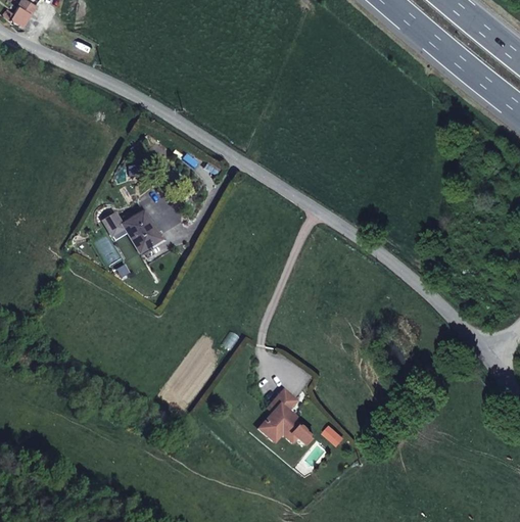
[(21,0),(18,7),(32,15),(38,5),(30,0),(21,0)]
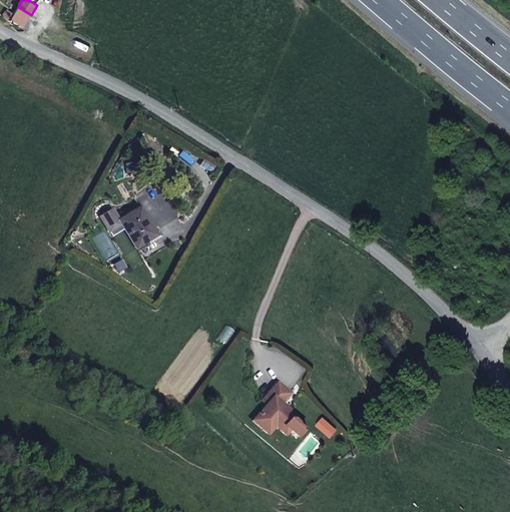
[(24,25),(31,15),(18,7),(11,19),(22,26),(24,25)]
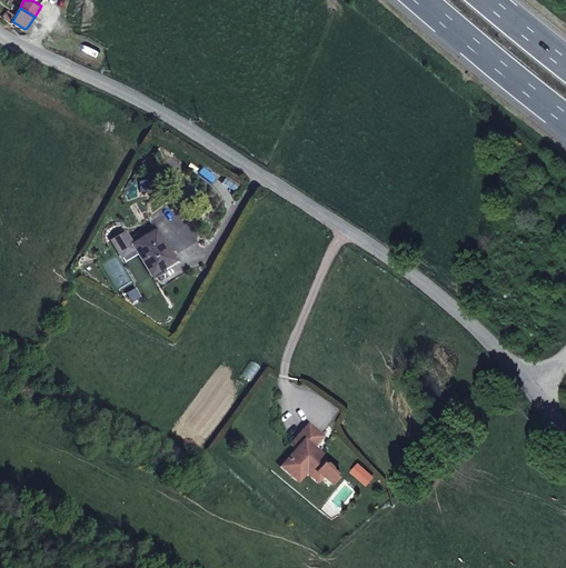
[(176,261),(157,230),(133,243),(154,276),(176,261)]
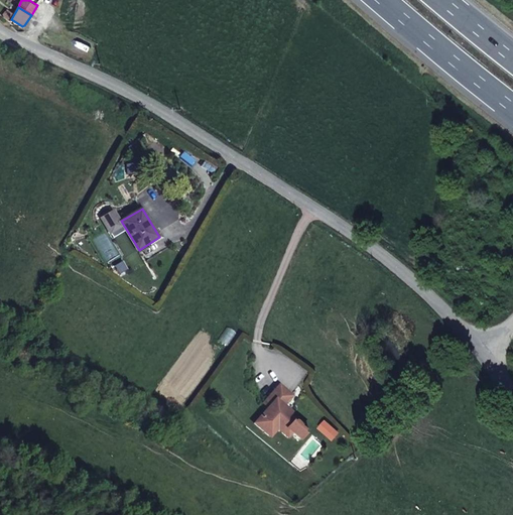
[(121,221),(115,210),(104,217),(111,228),(121,221)]
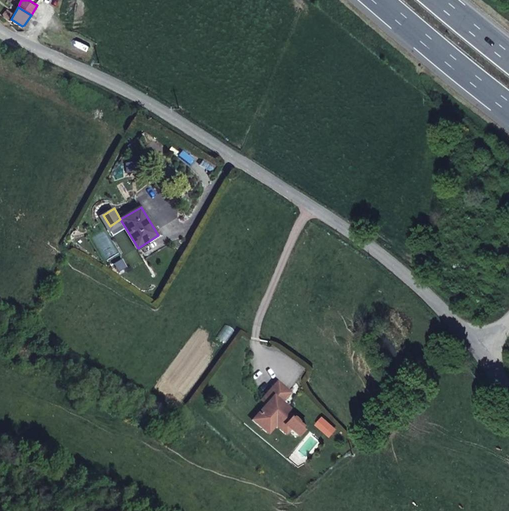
[(269,404),(256,420),(266,429),(273,420),(281,420),(292,429),(300,436),(309,424),(296,413),(289,407),(286,408),(282,405),(283,403),(292,393),(279,382),(264,400),(269,404)]
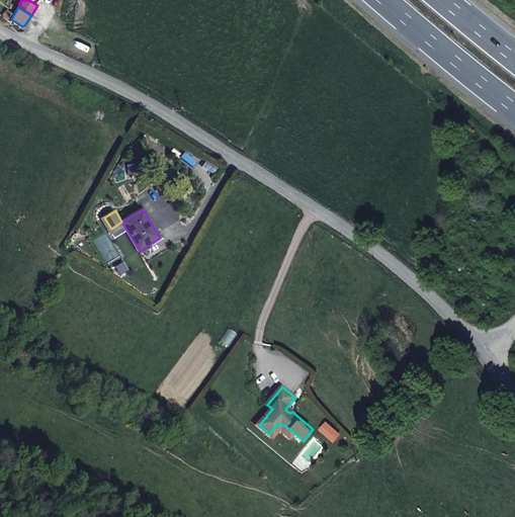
[(330,421),(324,429),(334,437),(340,429),(330,421)]
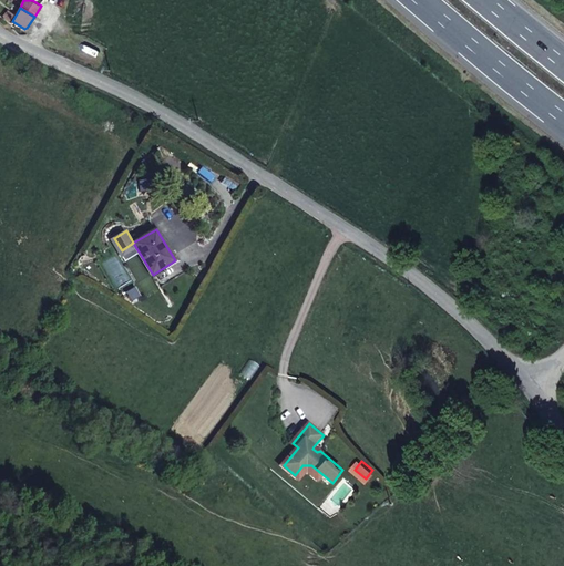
[(319,481),(324,475),(311,465),(303,465),(295,475),(300,480),(308,471),(319,481)]
